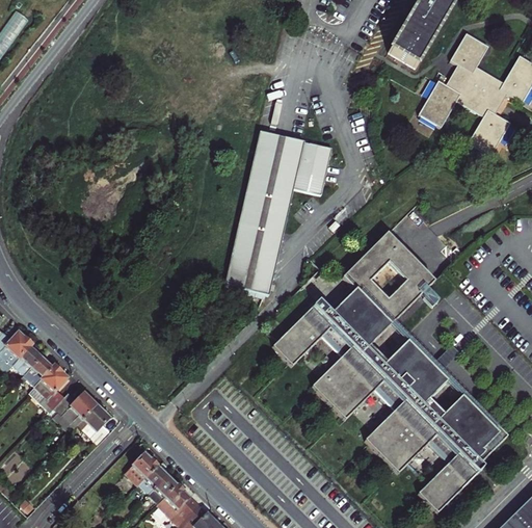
[(417,0),(388,50),(415,66),(454,0),(417,0)]
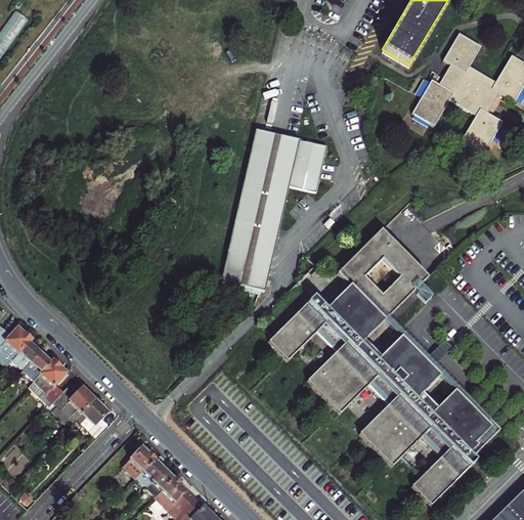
[(480,45),(457,32),(442,58),(450,63),(439,83),(431,78),(411,112),(433,125),(449,97),(476,114),(460,140),(482,154),(501,120),(487,112),(498,92),(513,100),(523,81),(523,61),(511,54),(495,81),(469,66),(480,45)]
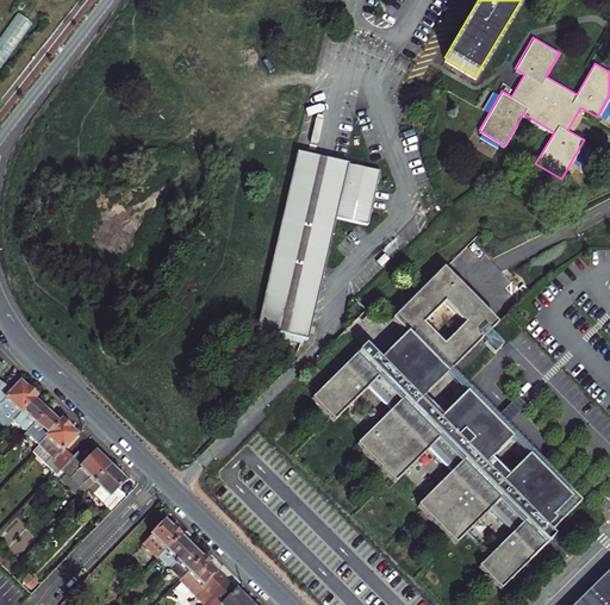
[(307,336),(336,213),(367,220),(379,168),(296,149),(256,325),(305,336),(307,336)]
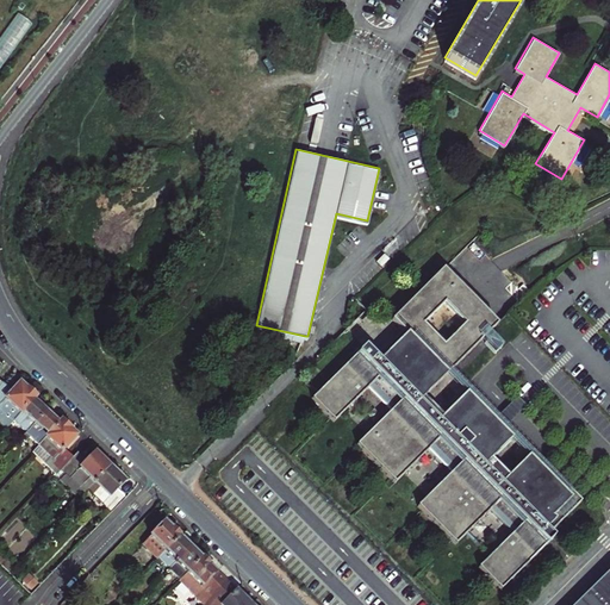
[(549,529),(580,498),(531,450),(508,474),(491,456),(511,435),(500,424),(505,420),(506,418),(504,416),(500,412),(499,413),(495,418),(466,390),(442,413),(423,394),(453,366),(481,336),(489,330),(497,320),(443,266),(392,317),(414,337),(386,365),(365,343),(311,397),(334,418),(366,386),(390,409),(356,441),(390,475),(394,479),(427,447),(450,469),(417,503),(422,506),(450,536),(455,541),(489,509),(511,531),(479,563),(500,586),(554,534),(549,529)]
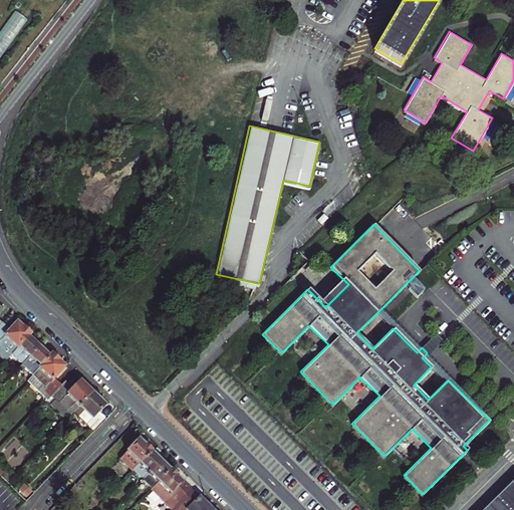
[(256,287),(257,283),(216,274),(215,278),(256,287)]
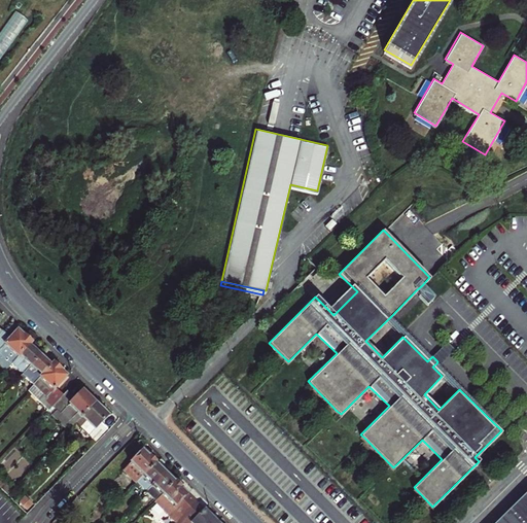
[(433,297),(422,285),(416,290),(427,303),(433,297)]
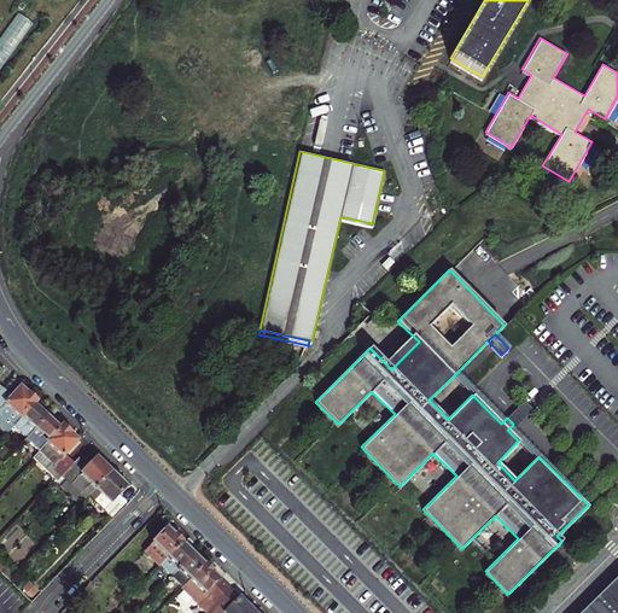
[(21,418),(31,406),(34,403),(18,387),(11,396),(1,389),(0,389),(0,412),(13,425),(21,418)]
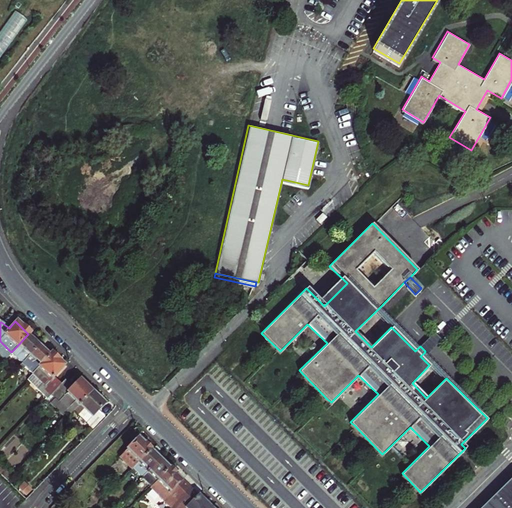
[(418,346),(419,347),(420,346),(423,349),(425,351),(424,353),(425,354),(435,344),(441,338),(438,334),(434,330),(428,336),(418,346)]
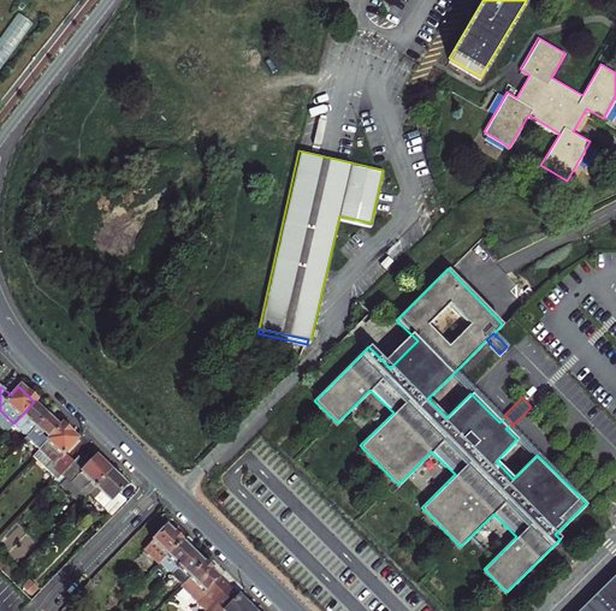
[(23,431),(28,434),(45,416),(31,404),(21,416),(29,425),(23,431)]
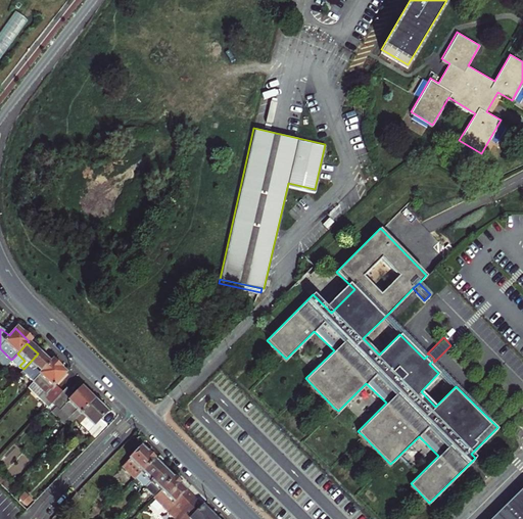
[(38,354),(24,369),(30,375),(36,369),(40,373),(49,364),(38,354)]
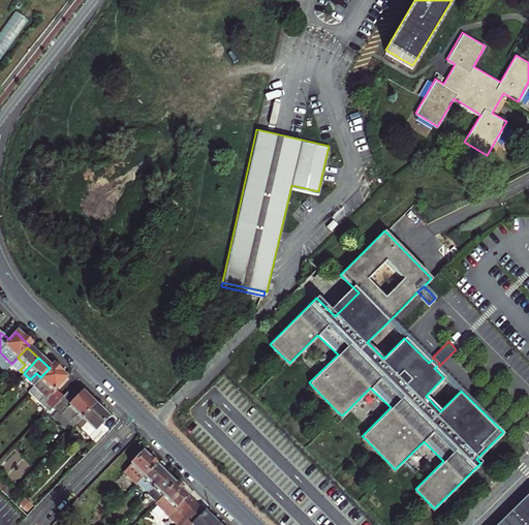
[(40,377),(32,387),(43,396),(47,392),(49,394),(39,404),(48,411),(52,408),(63,396),(55,389),(65,378),(52,366),(50,368),(40,377)]
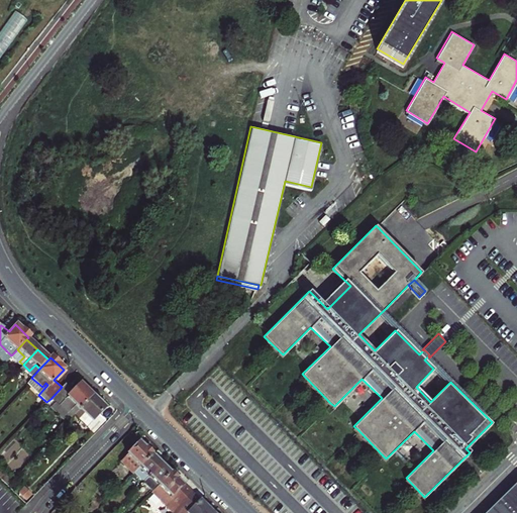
[(71,391),(64,384),(62,387),(50,399),(57,405),(63,399),(72,407),(69,409),(74,414),(91,396),(78,384),(71,391)]
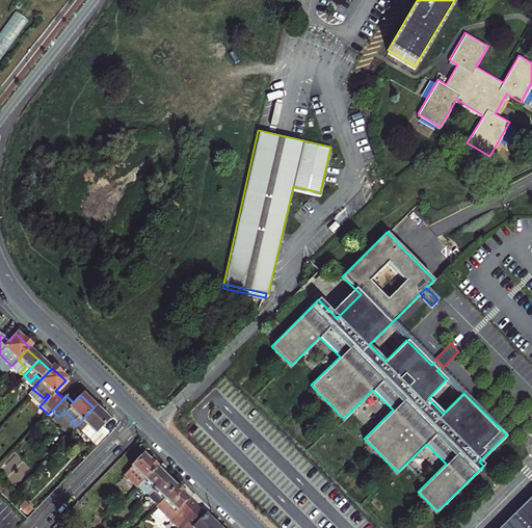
[(106,420),(94,407),(76,426),(94,445),(106,432),(100,427),(106,420)]
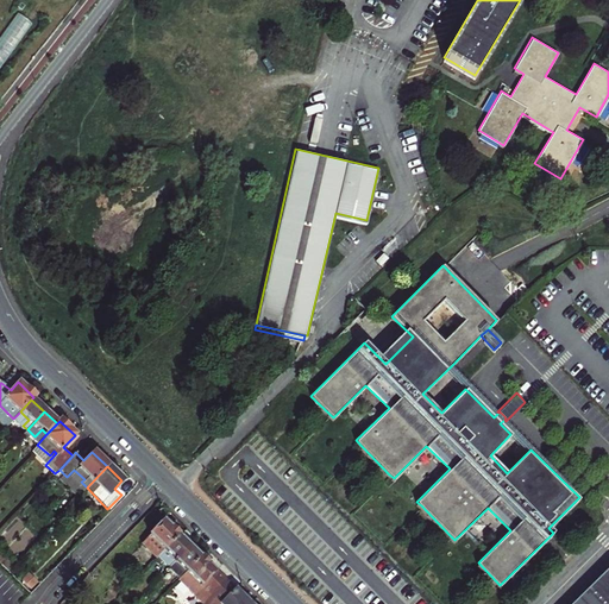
[(74,470),(67,477),(77,486),(81,482),(85,479),(74,470)]
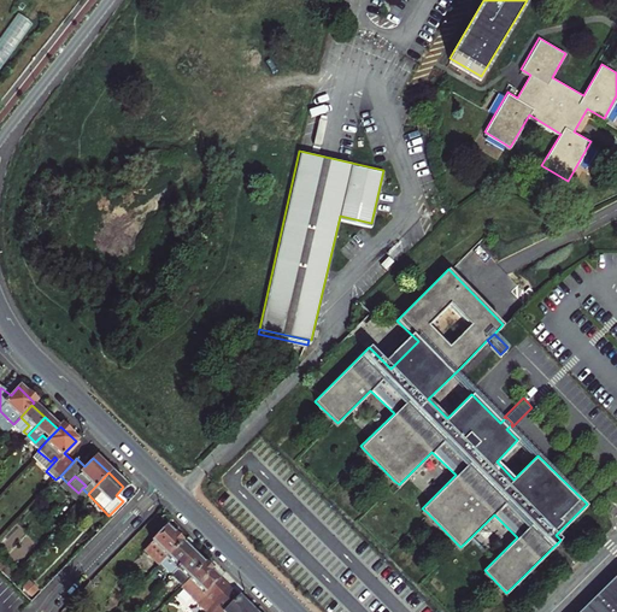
[(148,551),(160,562),(180,542),(164,528),(142,549),(147,553),(148,551)]
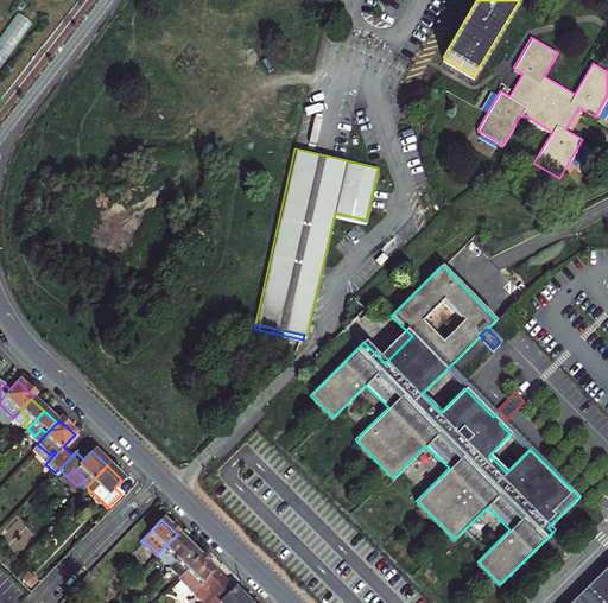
[(177,534),(158,553),(156,556),(166,566),(172,559),(173,560),(182,553),(179,551),(187,544),(177,534)]
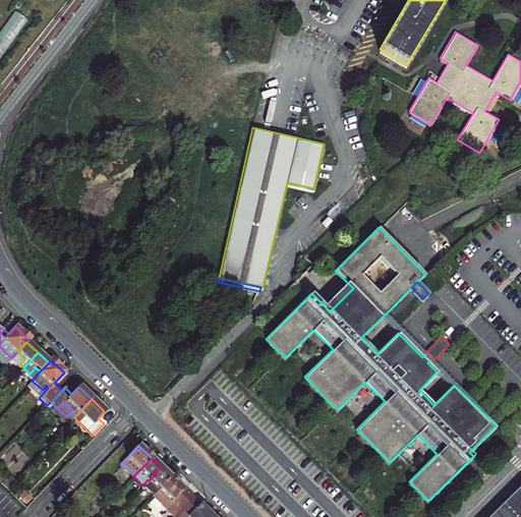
[(148,479),(142,485),(146,489),(148,486),(154,493),(170,476),(160,466),(154,472),(156,474),(149,480),(148,479)]
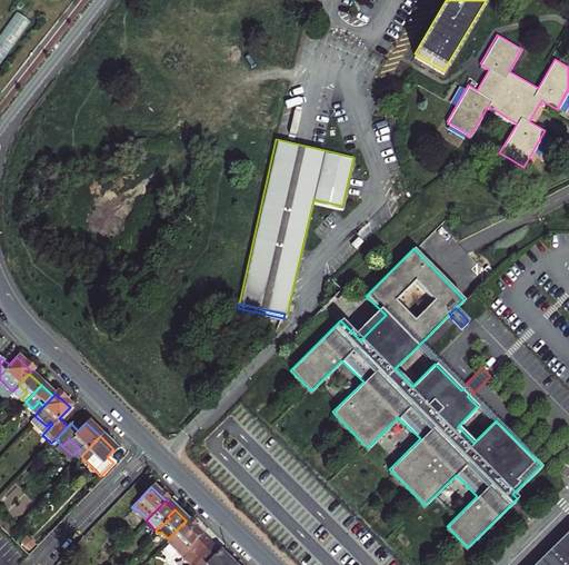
[(208,542),(186,521),(168,538),(163,543),(187,564),(208,542)]
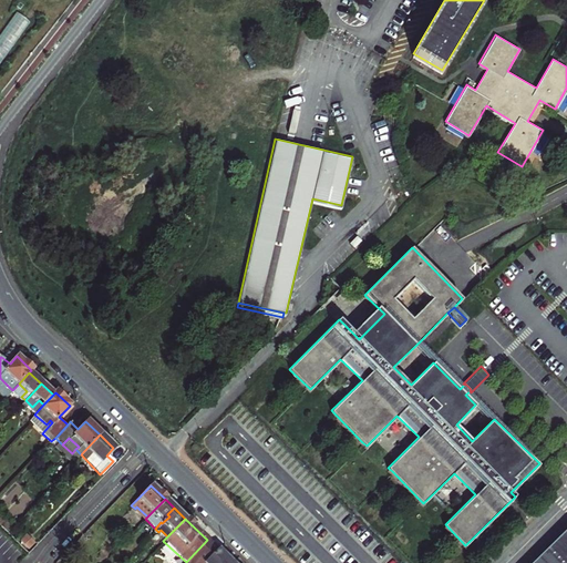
[(566,562),(566,526),(532,562),(566,562)]
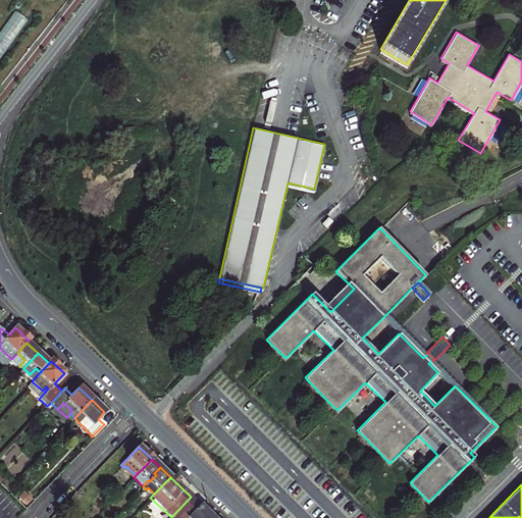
[(211,517),(191,497),(171,517),(170,517),(211,517)]
